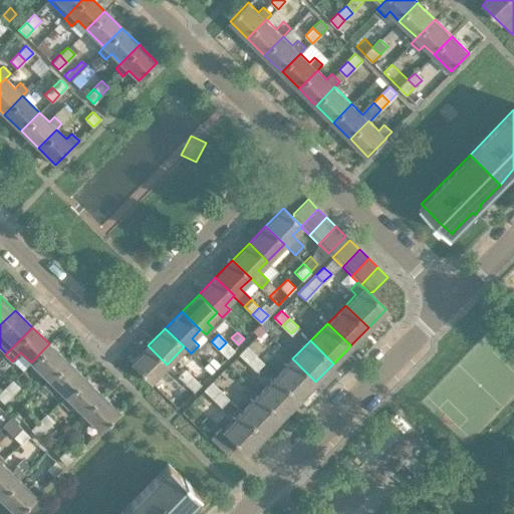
[(234,349),(226,342),(219,349),(227,357),(234,349)]
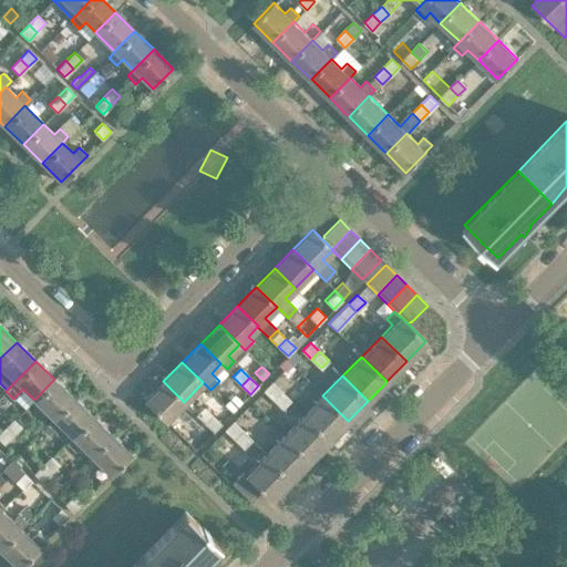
[(73,398),(58,382),(54,379),(34,400),(53,419),(73,398)]
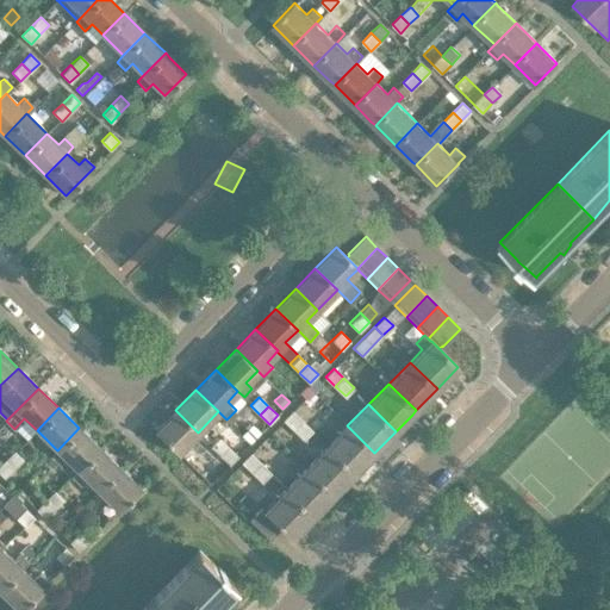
[(178,453),(198,433),(175,410),(155,431),(178,453)]
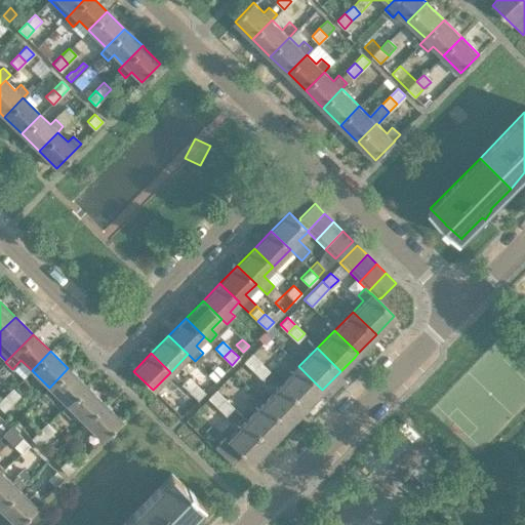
[(243,361),(252,370),(260,362),(251,353),(243,361)]
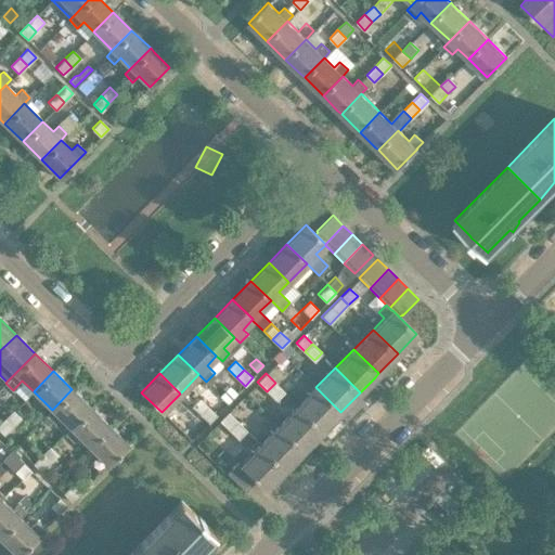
[(276,400),(284,391),(275,383),(267,391),(276,400)]
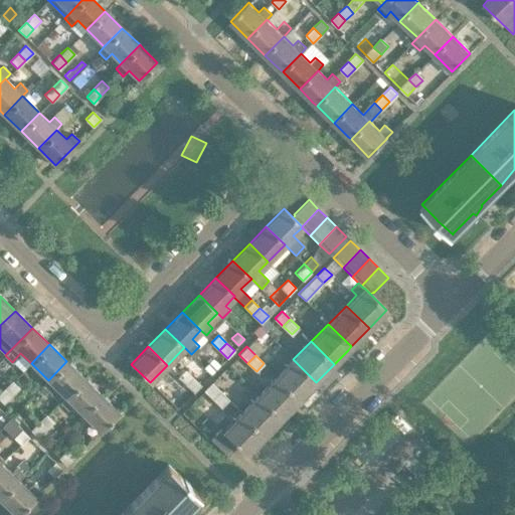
[(299,399),(313,385),(316,382),(293,359),(276,377),(299,399)]
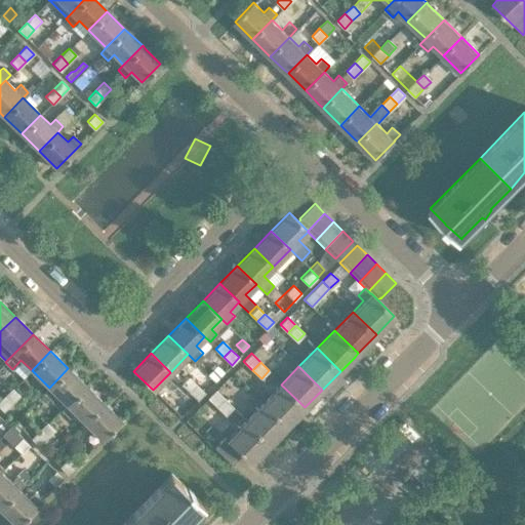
[(71,371),(68,368),(49,388),(44,393),(52,400),(56,395),(67,404),(85,386),(71,371)]
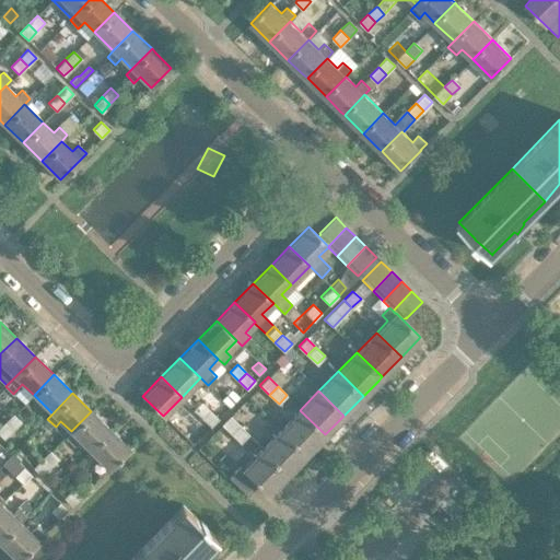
[(195,410),(202,418),(210,410),(201,403),(195,410)]
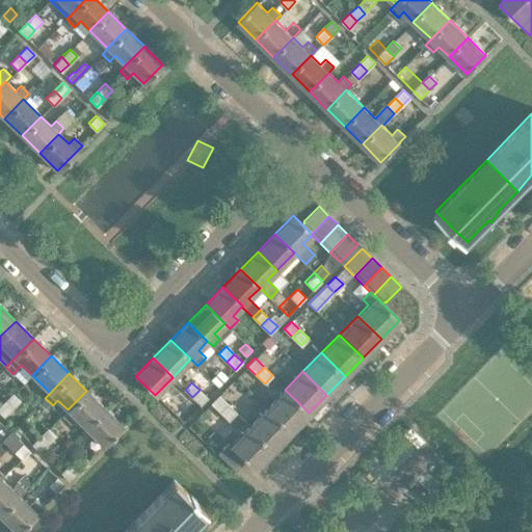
[(200,390),(192,397),(201,404),(207,397),(200,390)]
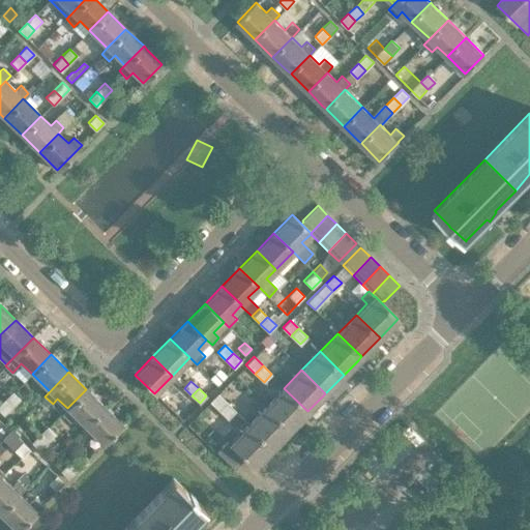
[(289,430),(307,411),(284,388),(266,407),(289,430)]
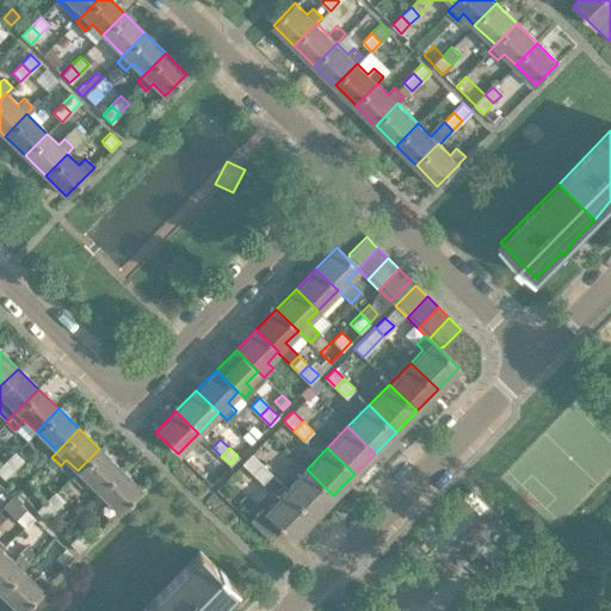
[(87,480),(98,491),(119,469),(99,449),(78,470),(72,476),(81,486),(87,480)]
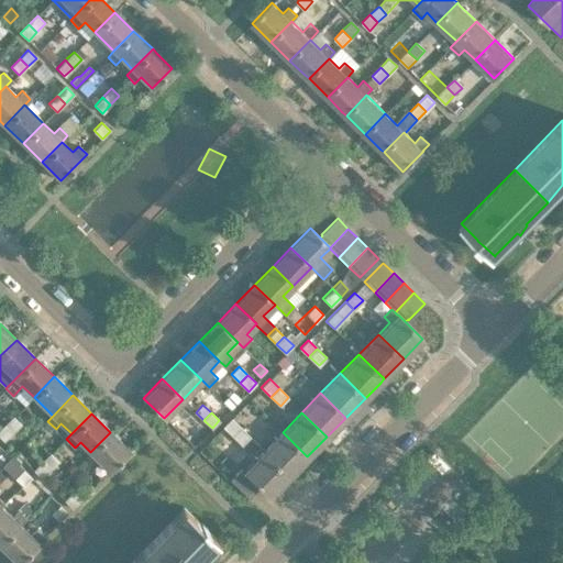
[(12,418),(4,426),(12,433),(21,426),(12,418)]
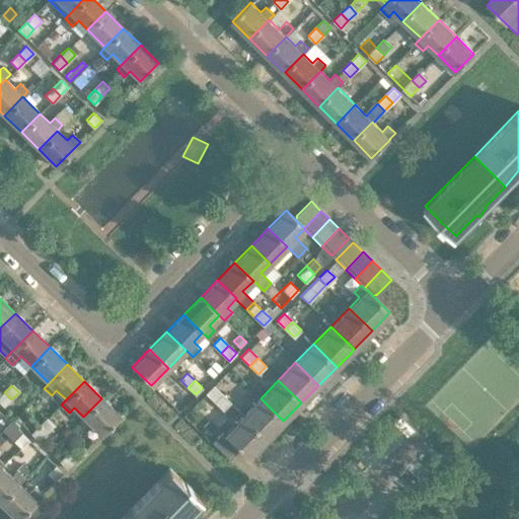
[(213,385),(206,392),(214,401),(222,393),(213,385)]
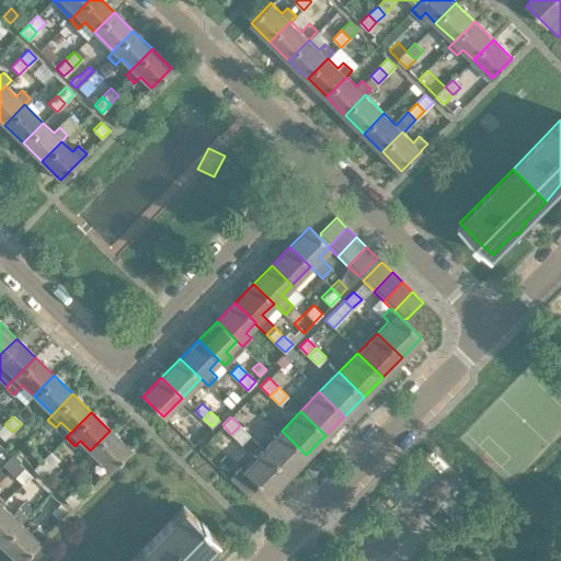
[(0,427),(0,436),(4,441),(12,432),(4,424),(0,427)]
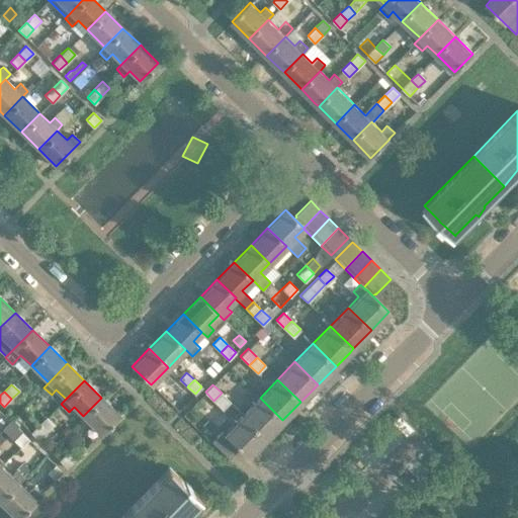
[(231,402),(222,393),(213,401),(223,410),(231,402)]
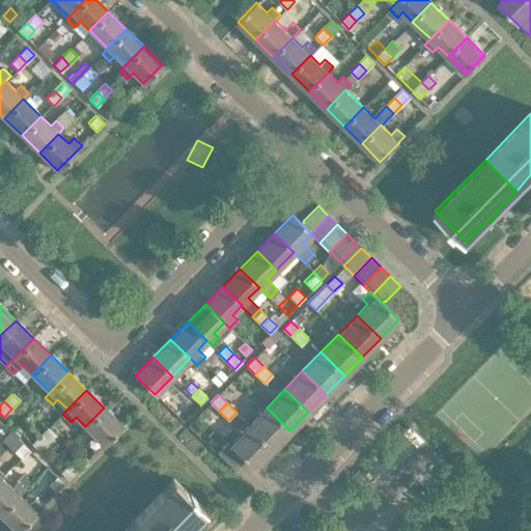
[(122,425),(107,411),(104,408),(85,426),(103,444),(122,425)]
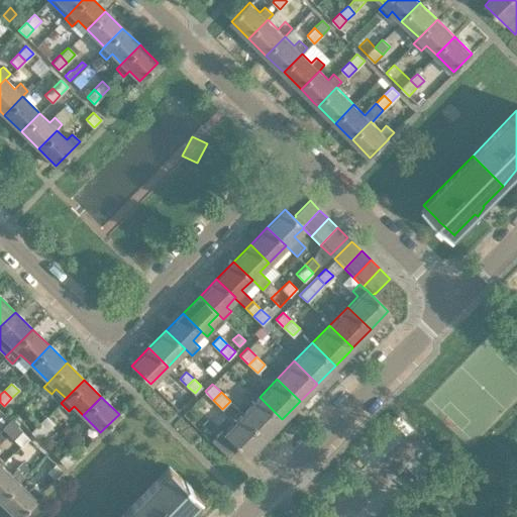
[(265,437),(279,423),(282,419),(260,397),(241,415),(265,437)]
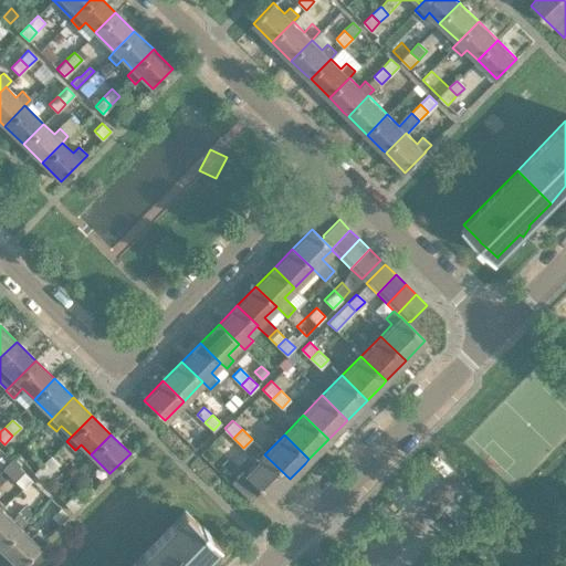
[(264,454),(244,474),(261,490),(270,499),(290,479),(264,454)]
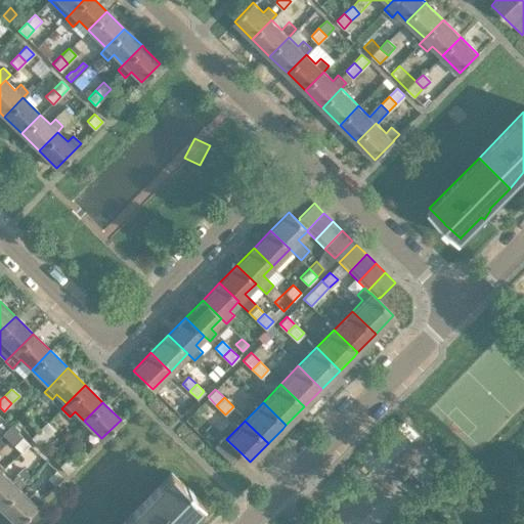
[(54,431),(47,423),(39,431),(47,438),(54,431)]
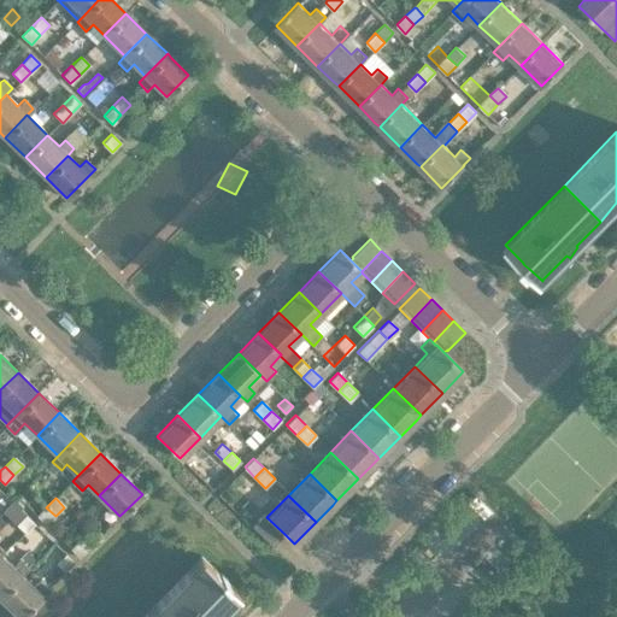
[(15,526),(24,515),(18,510),(21,507),(13,500),(1,512),(15,526)]
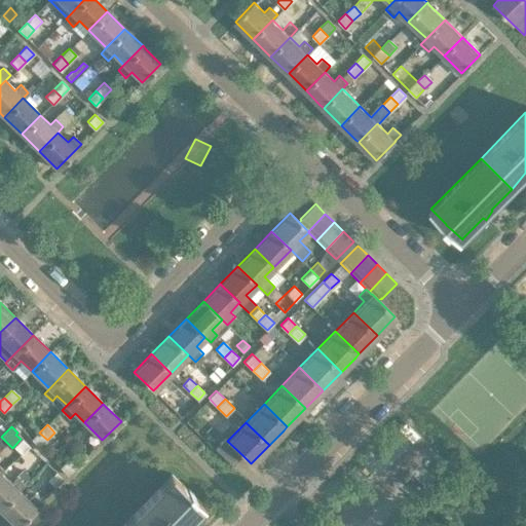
[(39,448),(47,440),(39,433),(31,440),(39,448)]
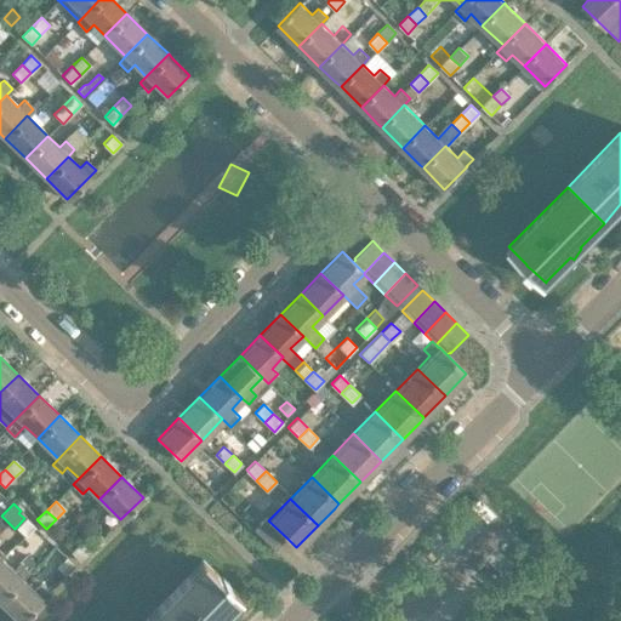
[(268,520),(266,517),(254,529),(274,550),(286,537),(268,520)]
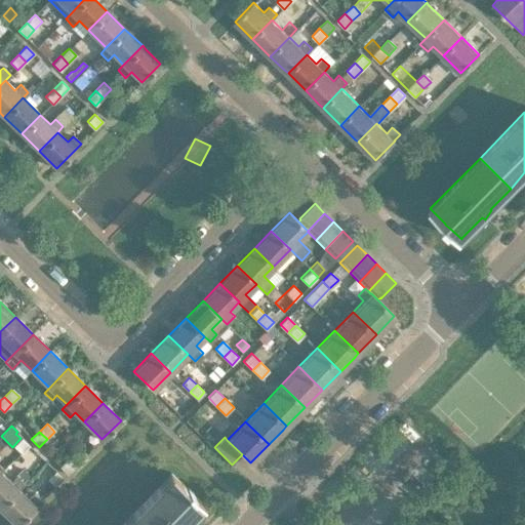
[(12,447),(19,454),(28,445),(21,438),(12,447)]
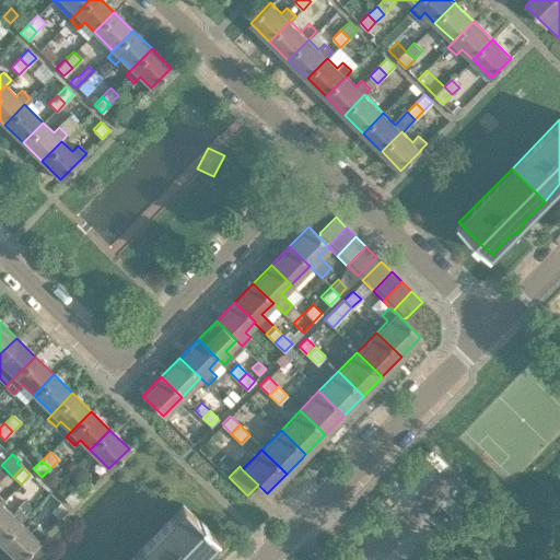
[(65,499),(71,506),(80,498),(72,490),(65,499)]
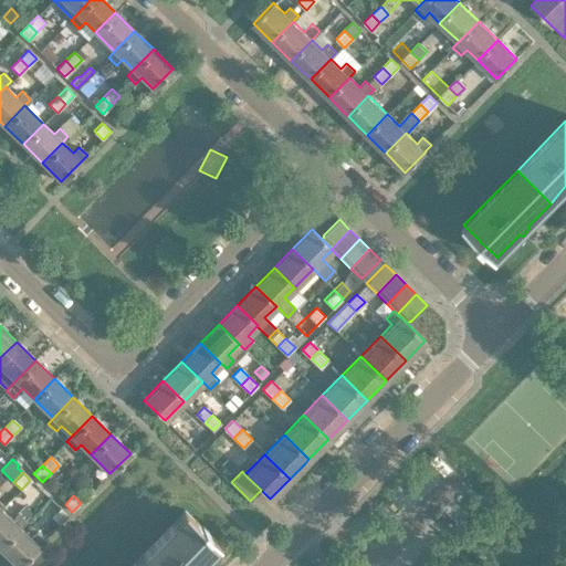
[(0,546),(19,527),(24,522),(17,514),(11,520),(0,509),(0,546)]
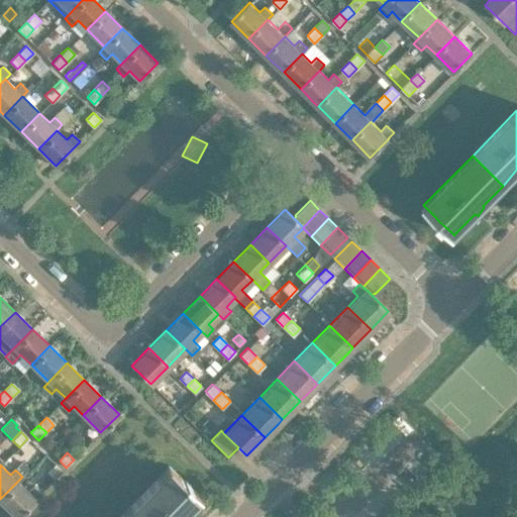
[(47,473),(54,479),(61,472),(55,466),(47,473)]
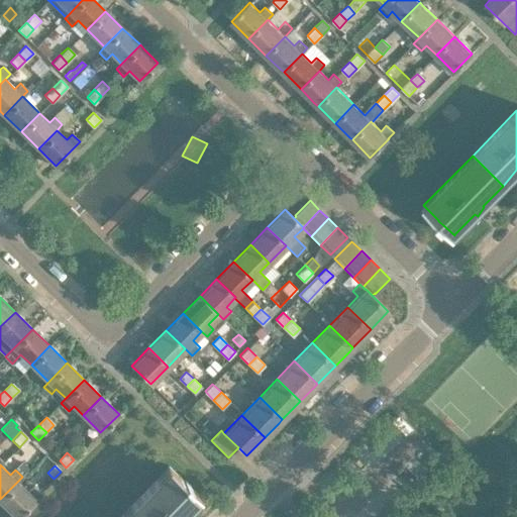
[(167,468),(119,516),(178,516),(197,497),(198,497),(188,487),(189,486),(184,481),(183,482),(168,467),(167,468)]
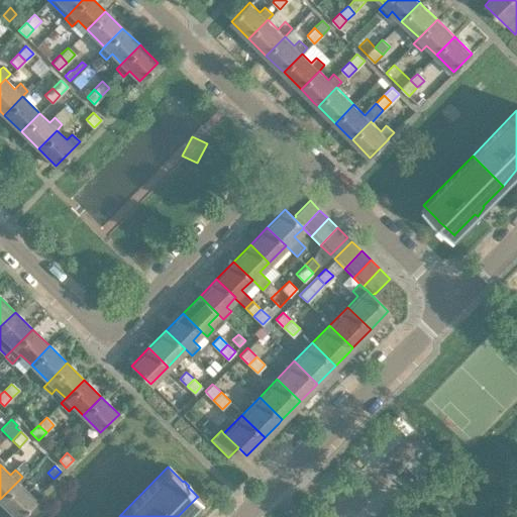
[(27,491),(17,482),(0,499),(0,501),(16,516),(17,516),(35,499),(34,498),(39,493),(32,486),(27,491)]
